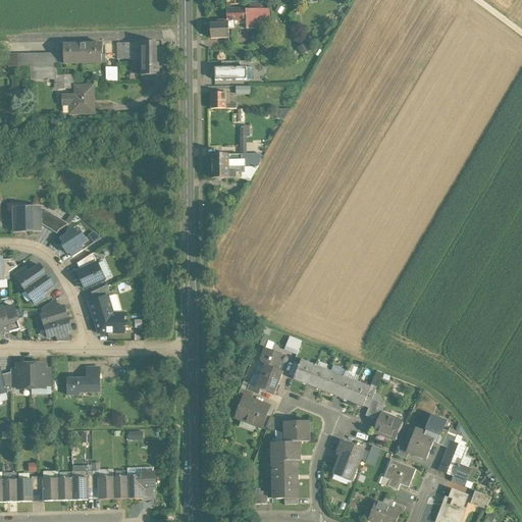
[(260,9),(245,10),(246,19),(246,30),(261,30),(260,9)]
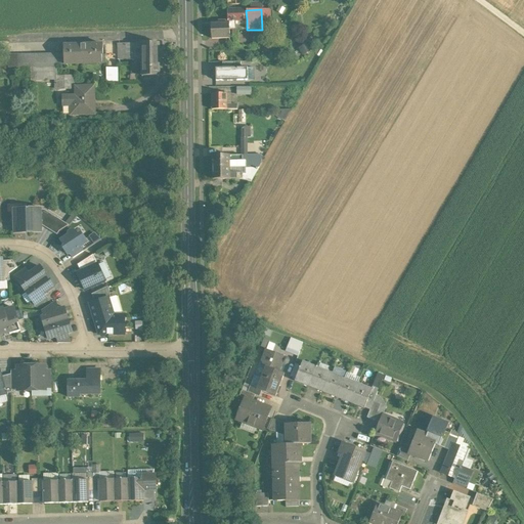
[(246,10),(228,11),(228,20),(247,19),(246,10)]
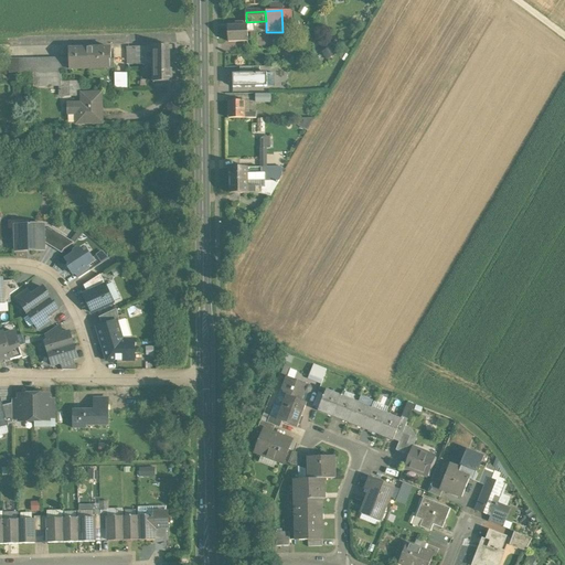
[(246,25),(227,27),(228,42),(247,41),(246,25)]
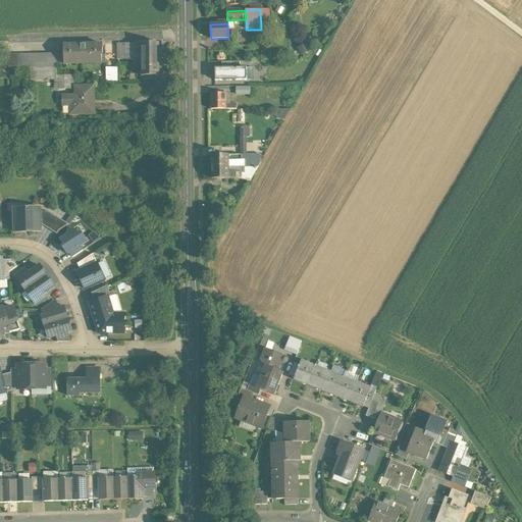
[(158,43),(125,44),(125,55),(125,60),(138,60),(158,60),(158,43)]
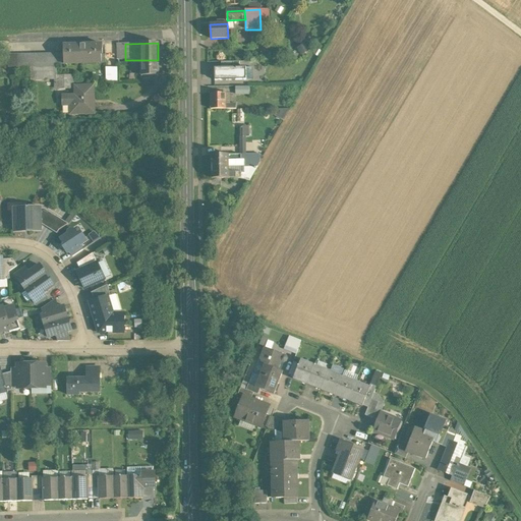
[(297,48),(300,56),(312,51),(308,43),(297,48)]
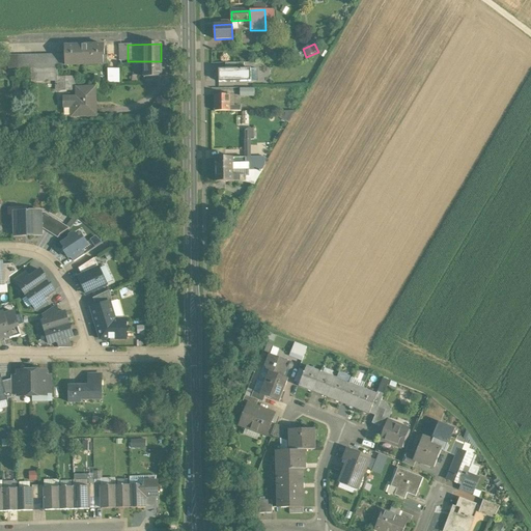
[(104,46),(64,47),(65,55),(65,65),(103,64),(103,56),(104,56),(104,46)]
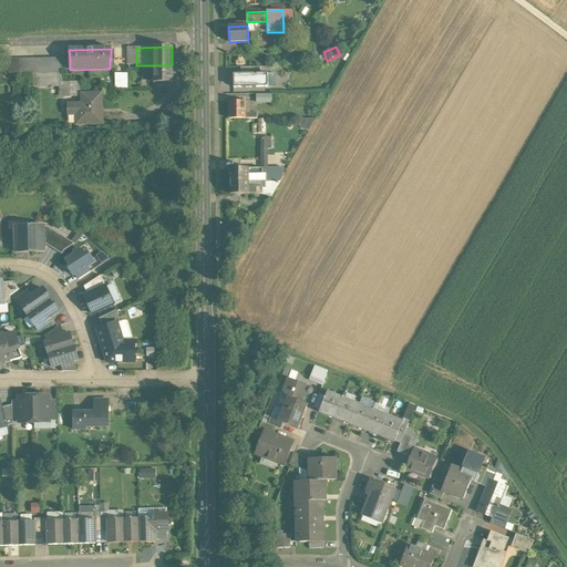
[(61,59),(18,60),(19,74),(32,73),(61,73),(61,59)]
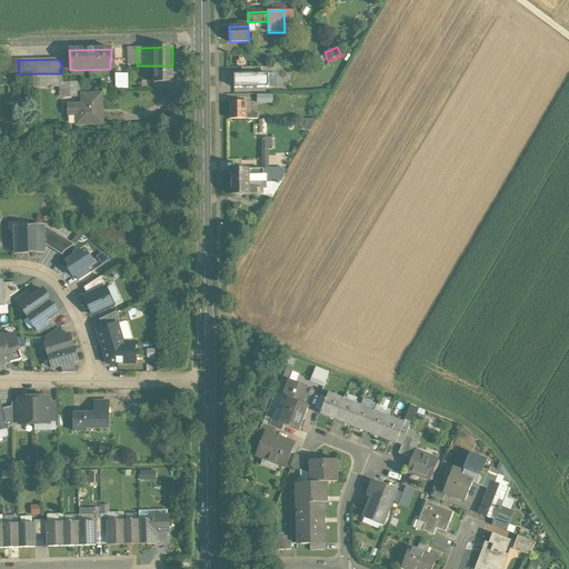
[(18,60),(9,61),(9,73),(19,75),(18,60)]
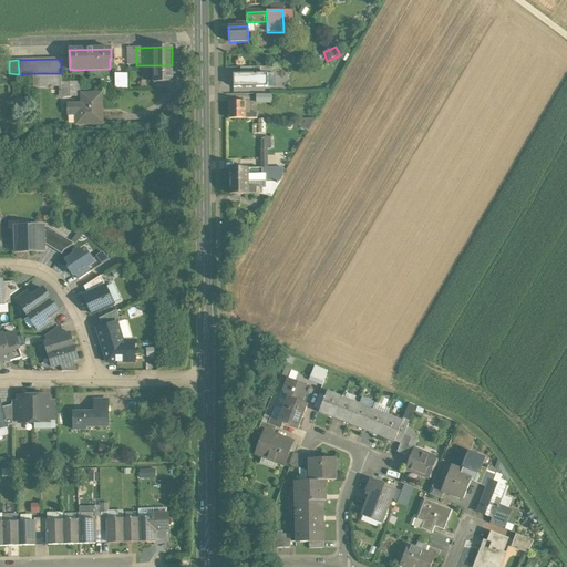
[(172,65),(150,65),(150,69),(153,69),(153,82),(173,82),(172,65)]
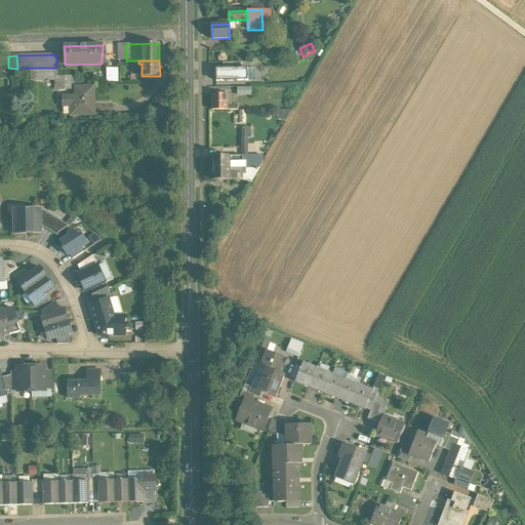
[(56,68),(30,68),(31,81),(54,80),(57,80),(57,77),(56,68)]
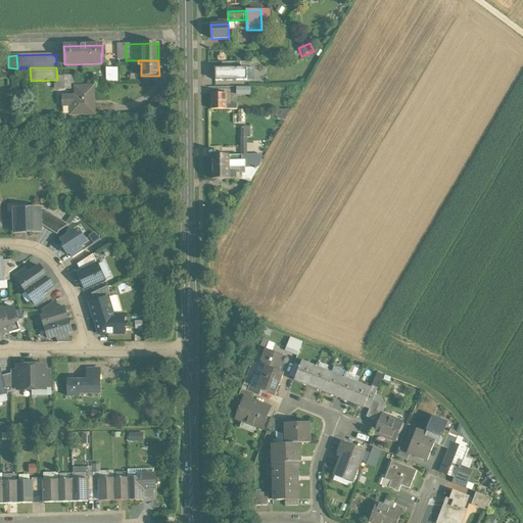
[(215,68),(216,81),(252,81),(252,67),(240,68),(222,68),(215,68)]
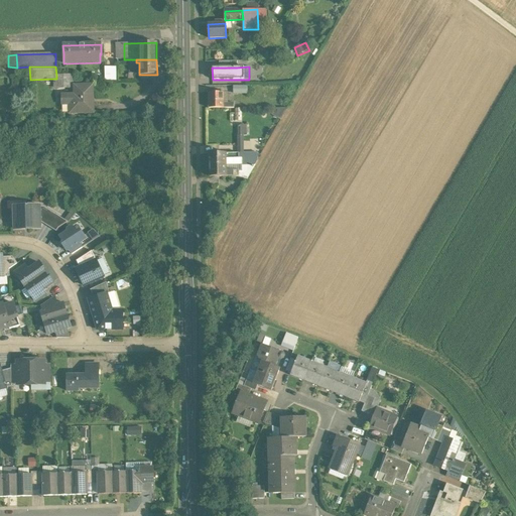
[(53,79),(53,89),(74,88),(74,86),(74,75),(56,76),(56,79),(53,79)]
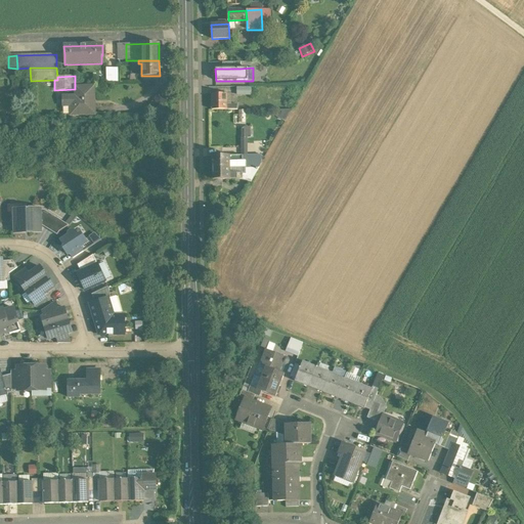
[(94,87),(75,87),(75,89),(75,96),(66,96),(66,106),(70,106),(71,116),(94,115),(94,87)]
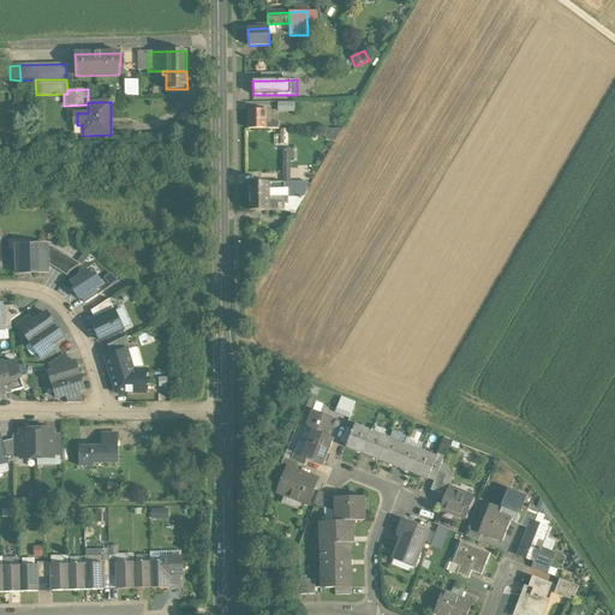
[(266,123),(266,111),(249,111),(249,129),(266,129),(266,123)]
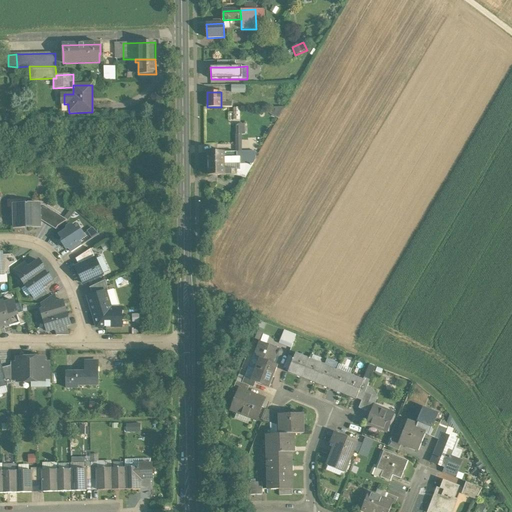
[(271,114),(278,119),(286,107),(276,107),(271,114)]
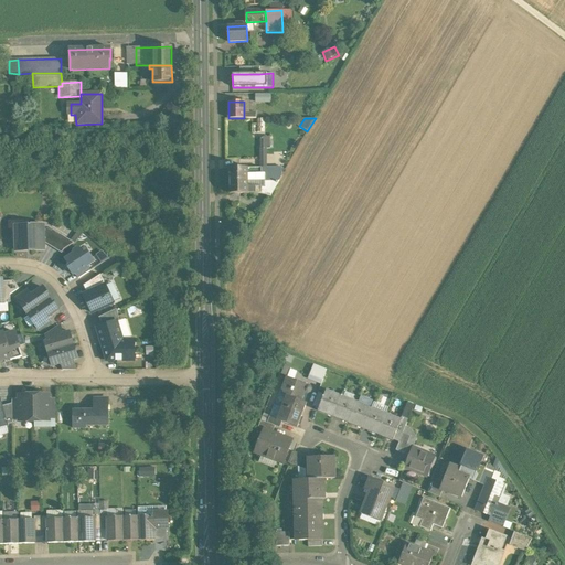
[(259,136),(260,168),(264,168),(267,168),(266,149),(272,149),(272,136),(259,136)]
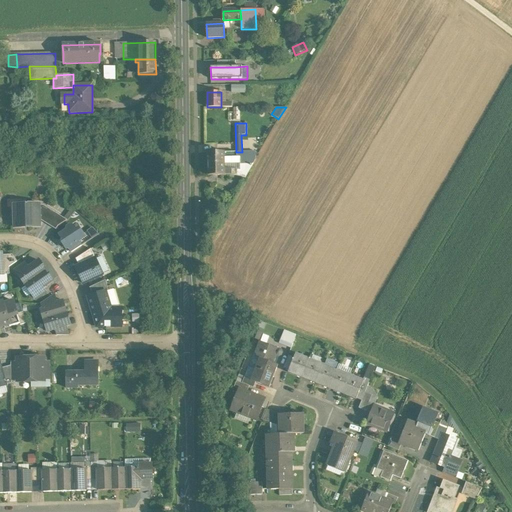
[(216,152),(216,150),(209,150),(209,153),(207,153),(207,164),(224,164),(224,158),(224,152),(216,152)]
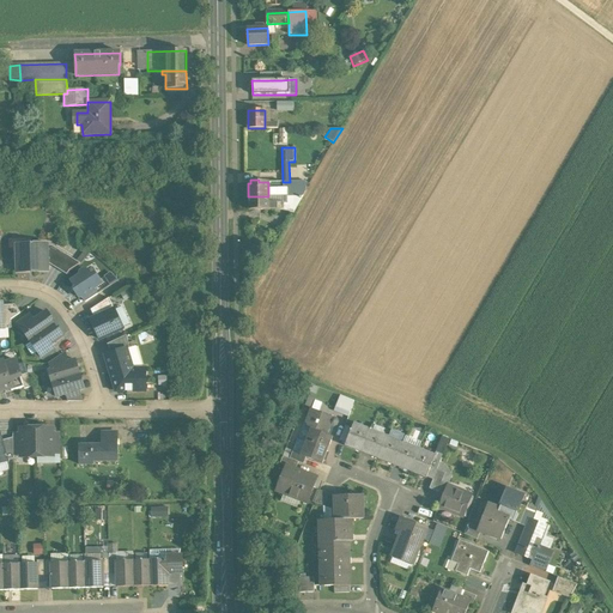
[(283,189),(268,189),(268,196),(286,196),(287,196),(286,182),(283,182),(283,189)]
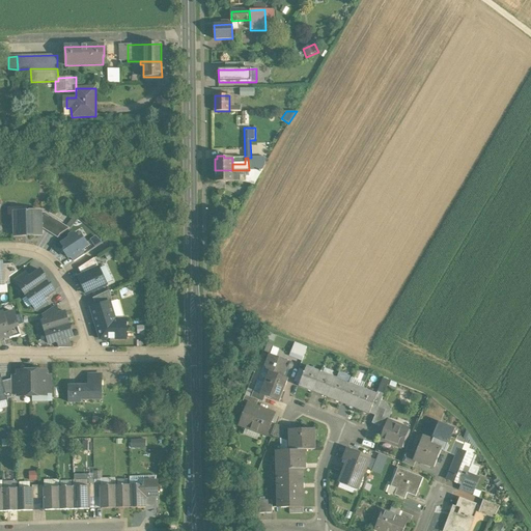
[(264,166),(264,158),(254,158),(254,170),(262,170),(264,166)]
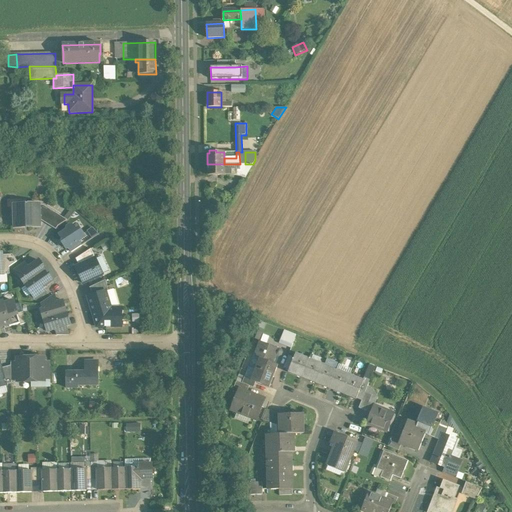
[(224,168),(224,164),(207,164),(208,176),(209,176),(209,178),(213,178),(217,177),(217,176),(224,175),(224,170),(224,168)]
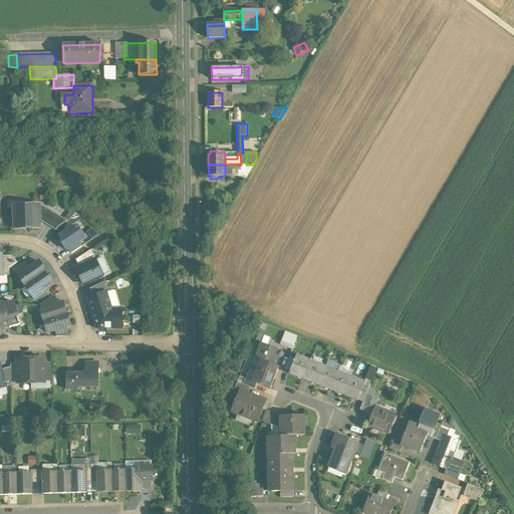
[(240,176),(240,165),(225,165),(225,169),(225,171),(237,170),(237,176),(240,176)]
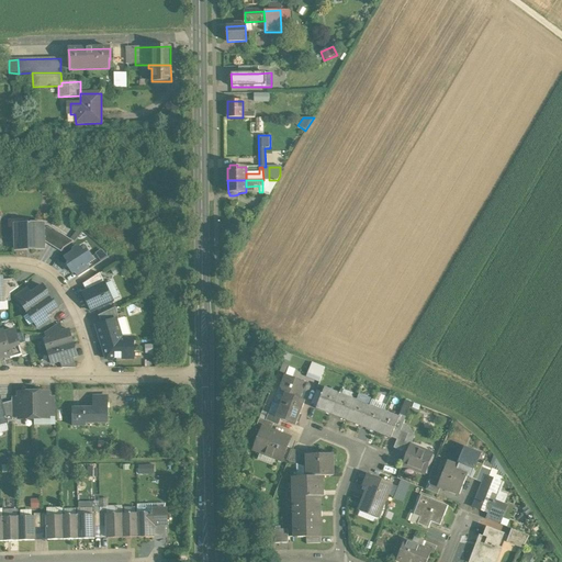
[(263,180),(262,180),(262,192),(269,195),(278,180),(269,180),(263,180)]
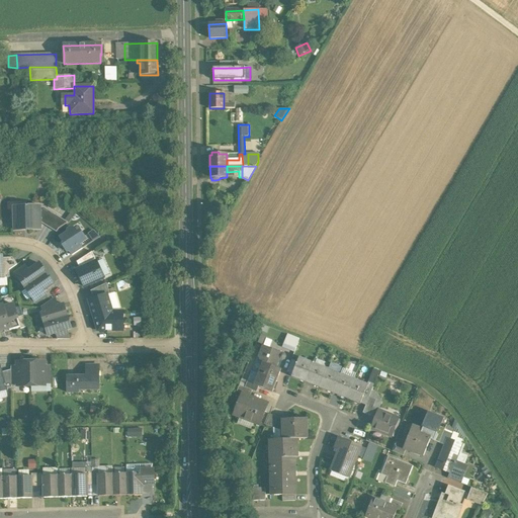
[(39,206),(26,207),(26,208),(13,208),(13,223),(12,223),(12,231),(29,230),(39,230),(40,230),(40,208),(39,206)]
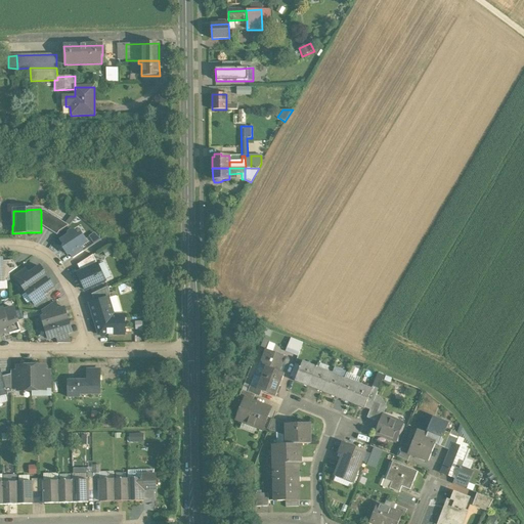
[(69,226),(44,211),(41,211),(41,226),(42,226),(56,235),(59,232),(69,226)]
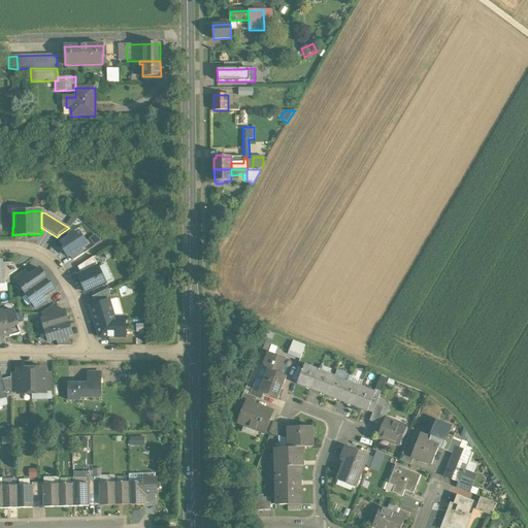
[(75,234),(71,233),(69,235),(68,238),(61,242),(66,250),(64,251),(68,257),(80,249),(87,244),(81,236),(78,238),(75,234)]
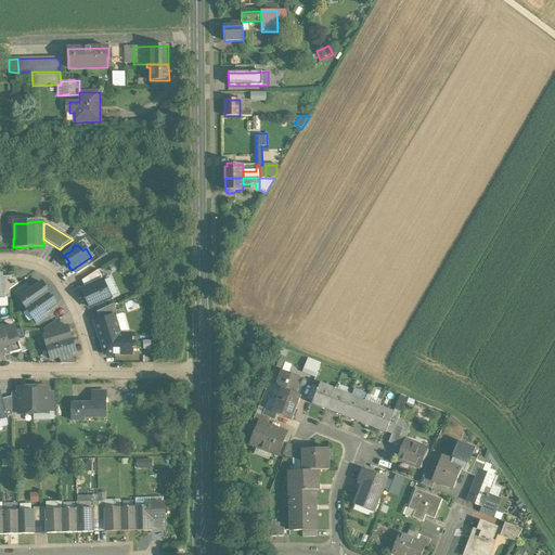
[(85,261),(74,269),(77,274),(88,267),(85,261)]
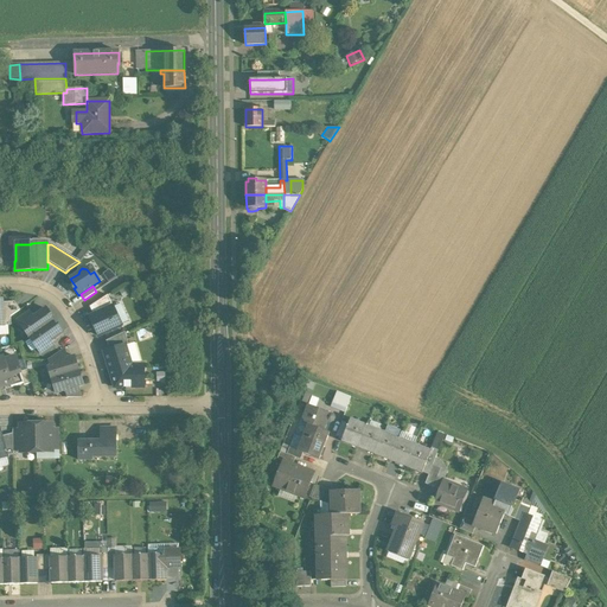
[(108,295),(90,307),(94,315),(113,307),(108,295)]
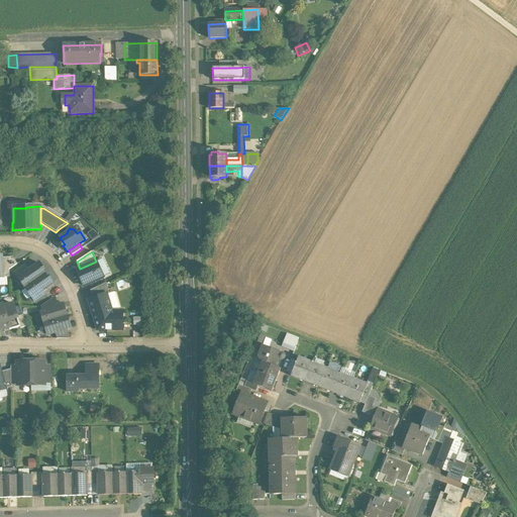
[(12,257),(2,257),(3,278),(9,278),(8,270),(17,265),(12,257)]
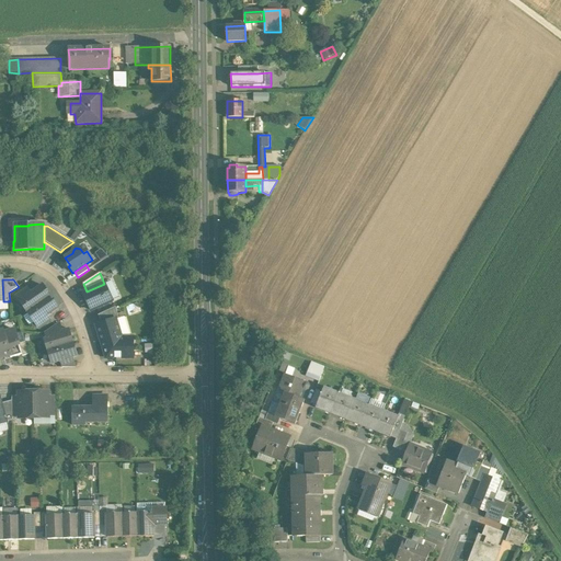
[(87,292),(82,294),(91,311),(112,301),(104,284),(87,292)]
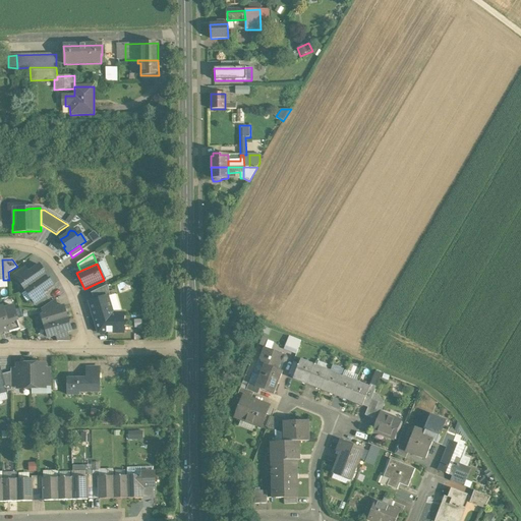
[(29,273),(27,274),(29,274),(18,280),(25,290),(45,277),(42,273),(44,272),(40,266),(29,273)]
